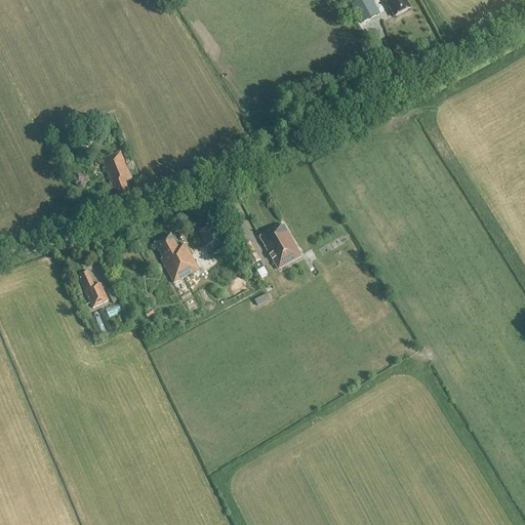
[(379,13),(371,0),(358,0),(351,4),(361,24),(379,13)]
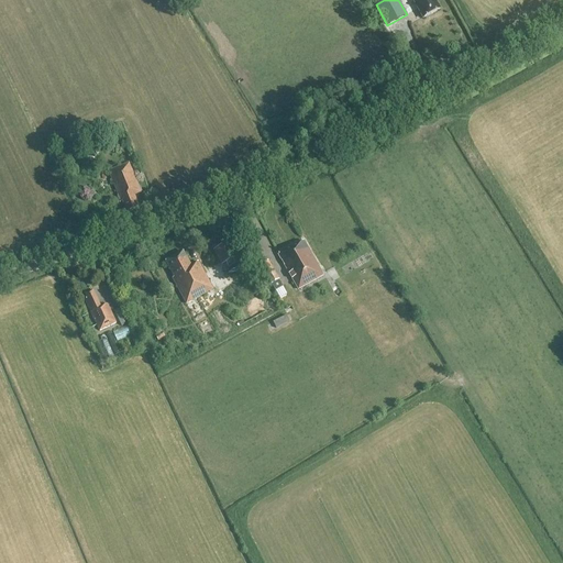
[(432,0),(410,0),(422,20),(439,10),(432,0)]
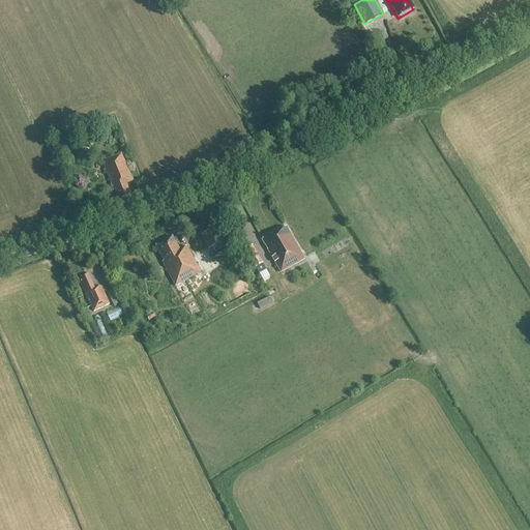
[(130,196),(126,184),(133,182),(121,154),(101,162),(114,190),(115,189),(120,200),(130,196)]
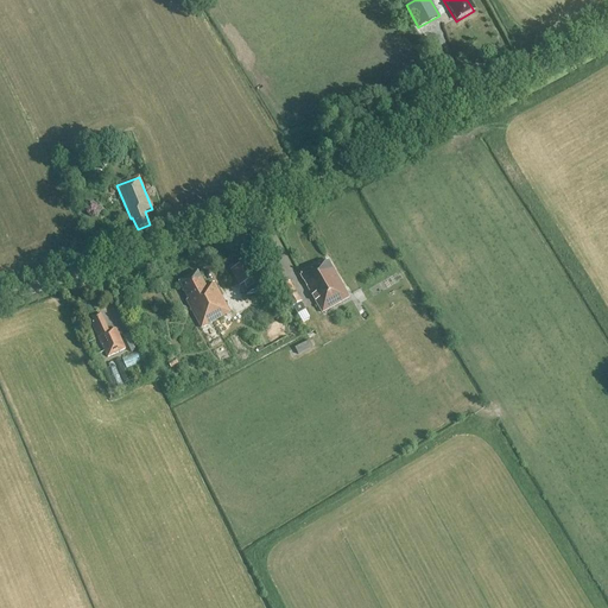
[(349,298),(328,260),(301,276),(322,314),(349,298)]
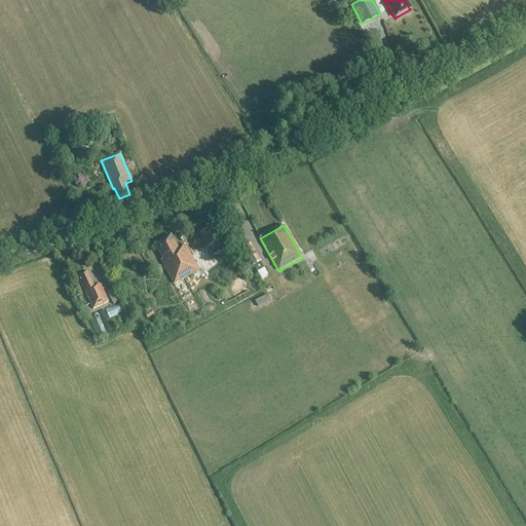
[(220,240),(212,227),(200,233),(208,248),(220,240)]
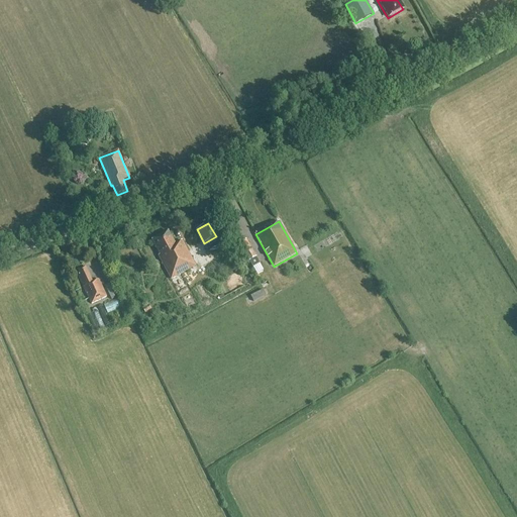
[(187,287),(180,275),(195,267),(182,241),(176,244),(168,231),(152,240),(160,255),(159,256),(178,292),(187,287)]
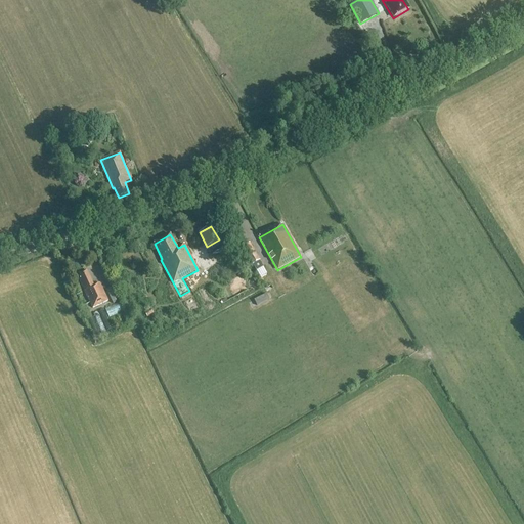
[(264,267),(260,260),(250,243),(242,248),(252,265),(252,264),(257,272),(264,267)]
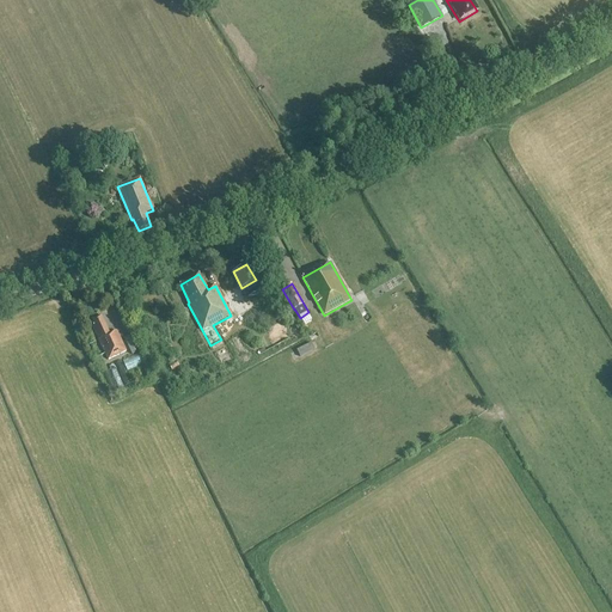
[(108,360),(126,352),(116,331),(110,334),(101,317),(92,320),(95,325),(92,326),(108,360)]
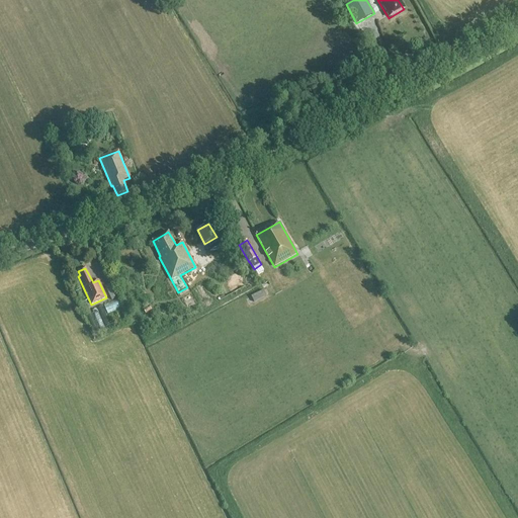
[(121,292),(128,291),(124,276),(118,278),(121,292)]
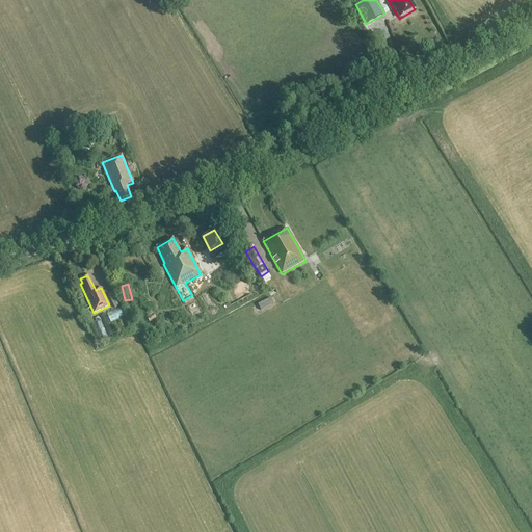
[(239,296),(242,290),(237,287),(233,293),(239,296)]
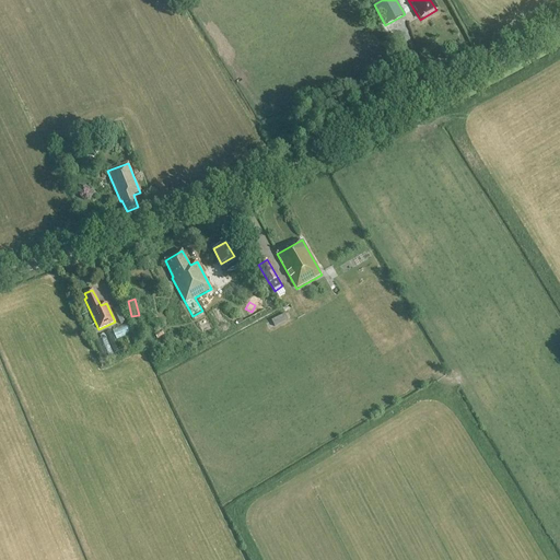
[(296,306),(282,313),(287,322),(301,315),(296,306)]
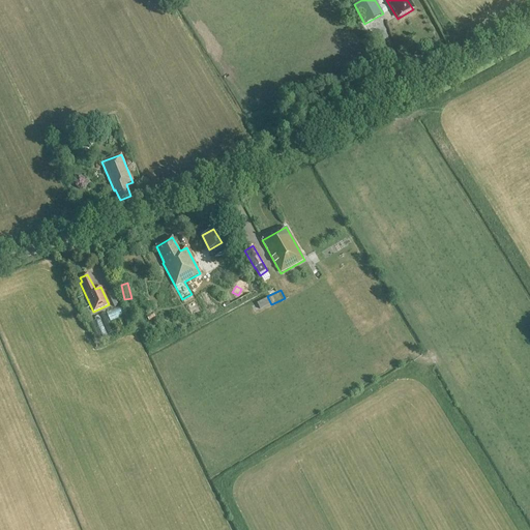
[(107,293),(114,307),(105,312),(109,321),(124,314),(114,291),(107,293)]
